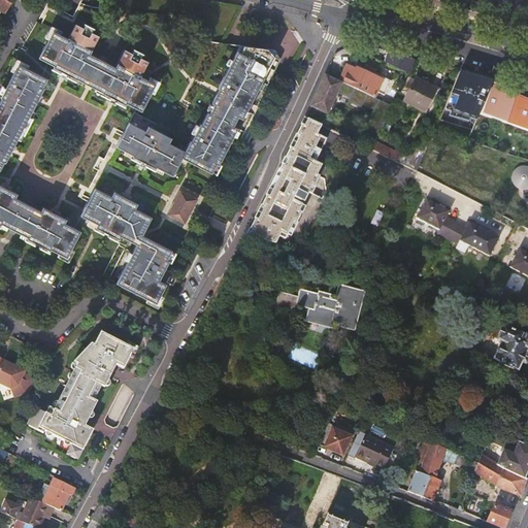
[(0,0),(0,10),(4,13),(11,0),(0,0)]
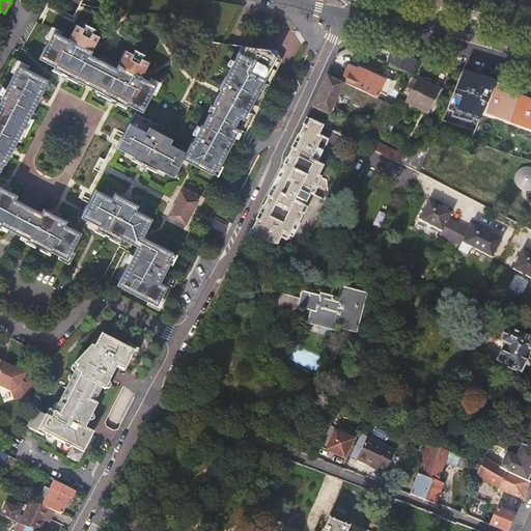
[(84,25),(82,29),(91,34),(93,30),(84,25)]
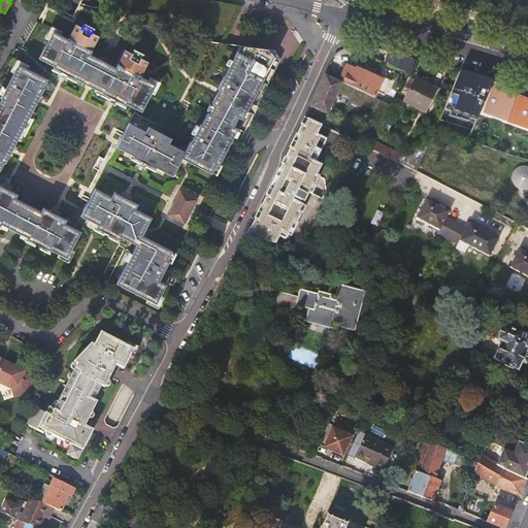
[(61,73),(67,76),(75,80),(75,79),(84,85),(97,60),(89,55),(98,37),(91,34),(81,29),(74,26),(67,40),(52,32),(38,59),(54,67),(53,68),(61,73)]
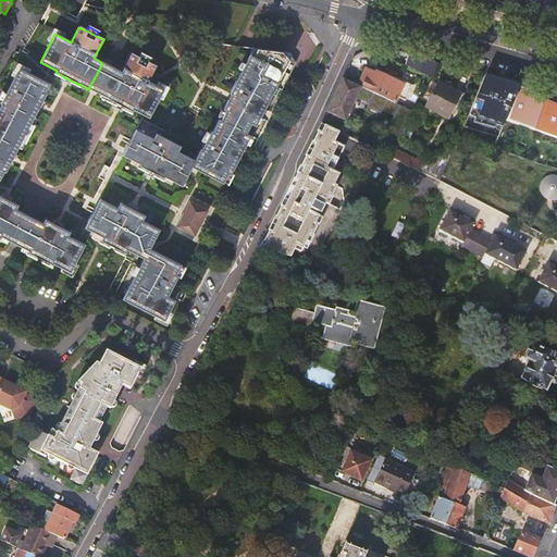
[(235,46),(222,44),(217,56),(243,66),(248,54),(251,49),(235,46)]
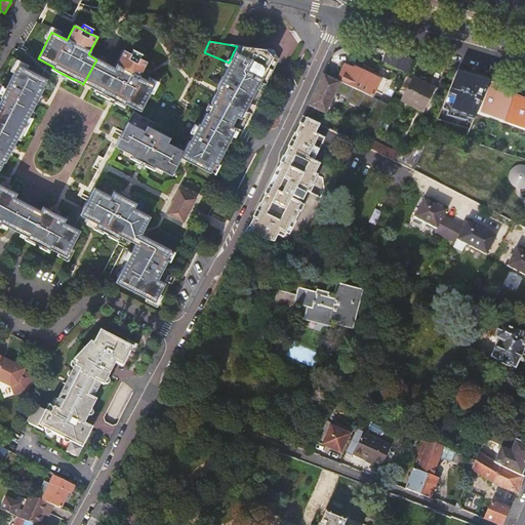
[(188,140),(184,149),(192,153),(187,161),(209,172),(209,171),(213,163),(216,164),(216,163),(235,128),(231,125),(235,116),(240,118),(243,111),(240,109),(243,101),(247,103),(266,69),(272,72),(278,58),(270,50),(241,46),(238,53),(234,51),(229,63),(215,88),(216,88),(215,91),(209,103),(211,104),(206,114),(205,113),(199,124),(198,124),(189,142),(188,140)]
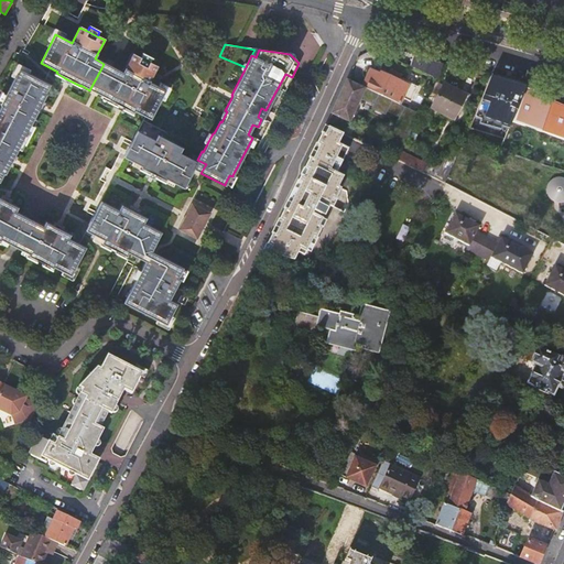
[(117,105),(123,108),(132,114),(133,111),(150,120),(164,91),(148,83),(156,66),(149,63),(139,58),(132,54),(122,73),(112,68),(104,85),(98,95),(108,99),(108,100),(117,105)]
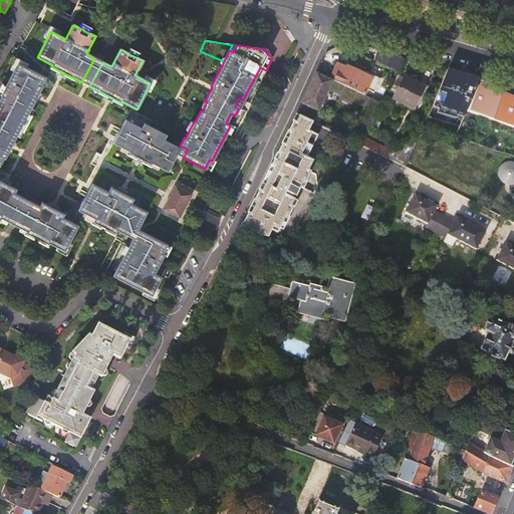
[(129,49),(126,53),(136,57),(138,53),(129,49)]
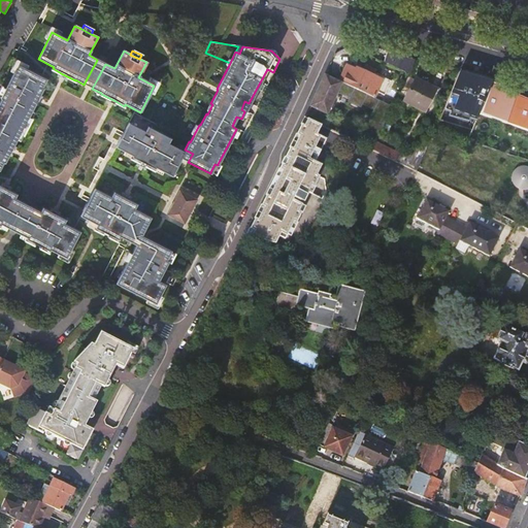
[(416,59),(388,51),(385,61),(410,73),(416,59)]
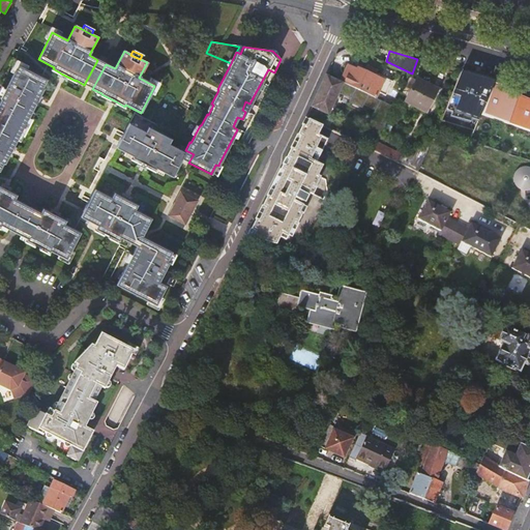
[(89,87),(92,89),(97,80),(106,64),(101,62),(97,60),(84,85),(89,87)]
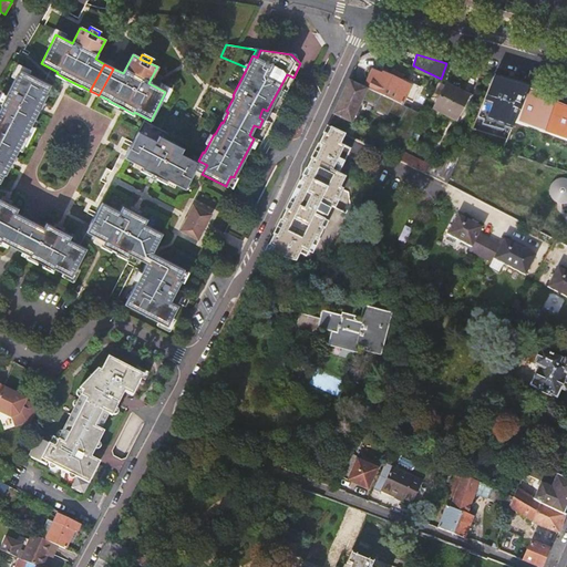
[(6,95),(0,105),(1,106),(0,107),(0,179),(2,175),(4,176),(9,166),(12,160),(20,145),(24,135),(30,126),(38,112),(41,105),(45,95),(44,94),(49,85),(19,70),(6,95)]
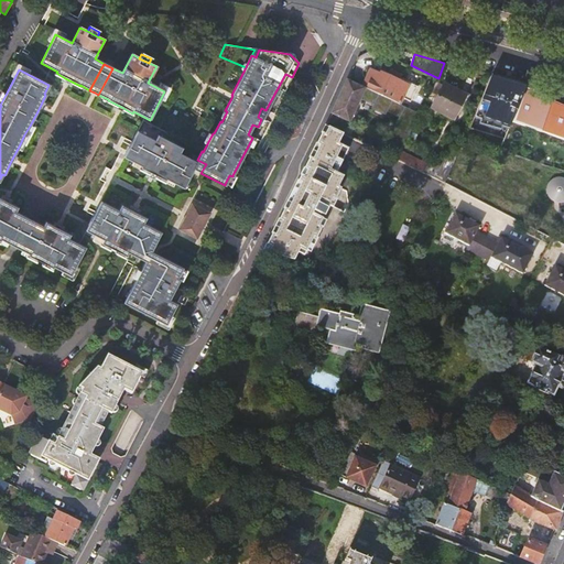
[(361,87),(400,105),(402,98),(410,102),(418,87),(400,79),(401,76),(390,71),(388,76),(381,73),(380,75),(369,69),(361,87)]
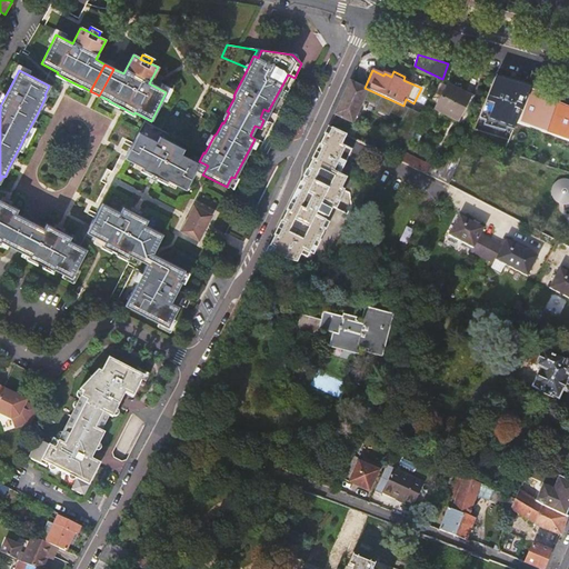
[(529,89),(530,89),(495,78),(478,117),(485,119),(483,123),(505,130),(506,127),(513,129),(516,122),(529,89)]
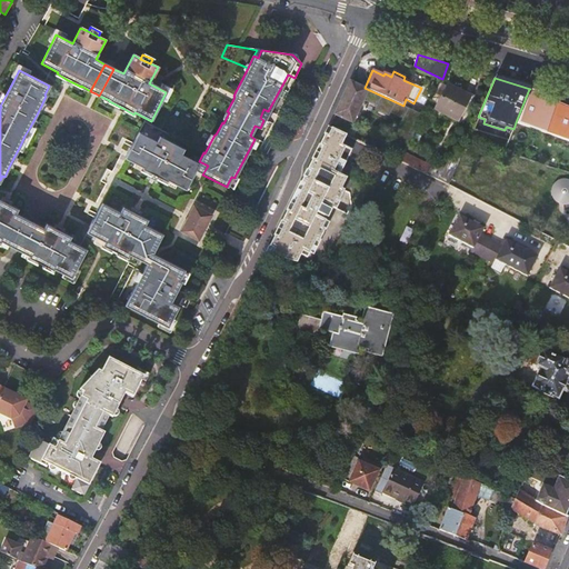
[(66,79),(65,81),(63,83),(66,86),(70,88),(71,85),(72,82),(66,79)]
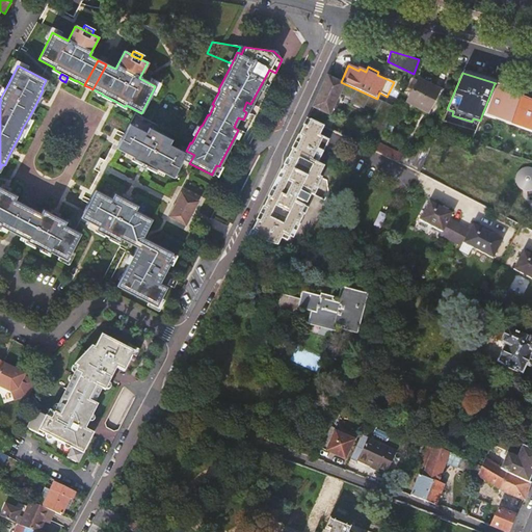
[(313,106),(313,107),(328,115),(339,94),(351,100),(349,103),(363,109),(365,106),(376,112),(364,137),(377,143),(378,141),(379,139),(380,136),(395,108),(377,99),(341,82),(326,75),(322,85),(317,97),(313,106)]
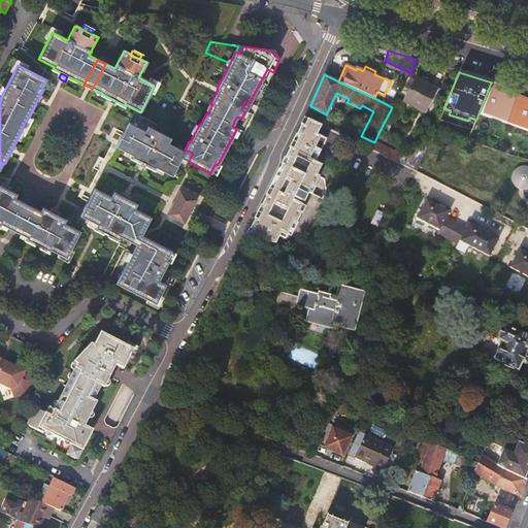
[(435,91),(416,78),(403,100),(404,101),(402,103),(407,106),(408,103),(424,111),(435,91)]
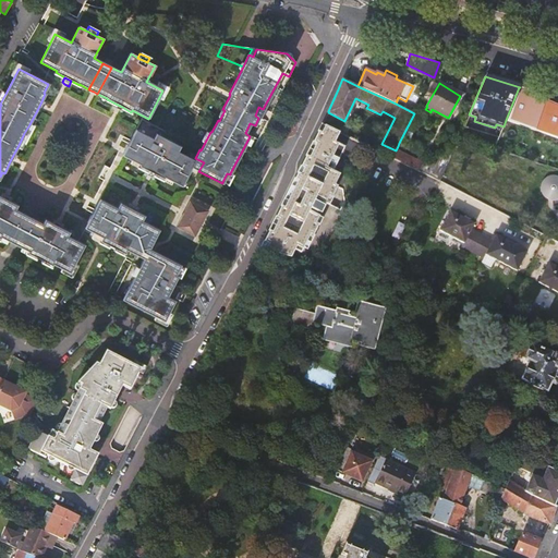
[(506,120),(535,131),(557,138),(557,105),(546,100),(547,96),(519,87),(506,120)]
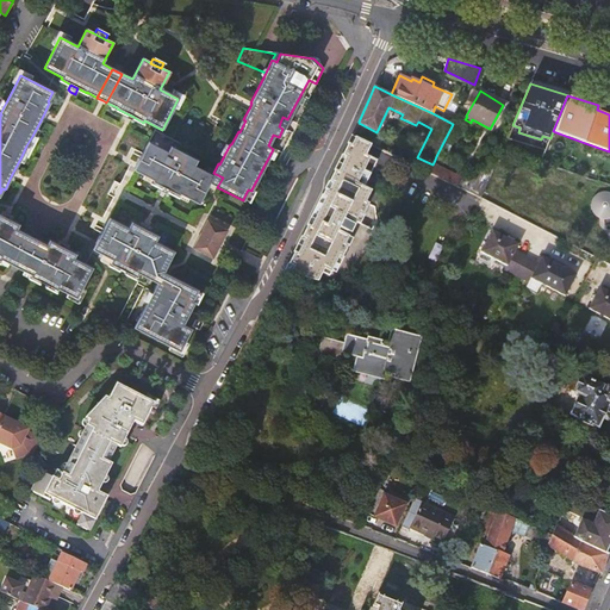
[(132,120),(134,117),(126,113),(125,117),(123,119),(129,123),(130,123),(132,120)]
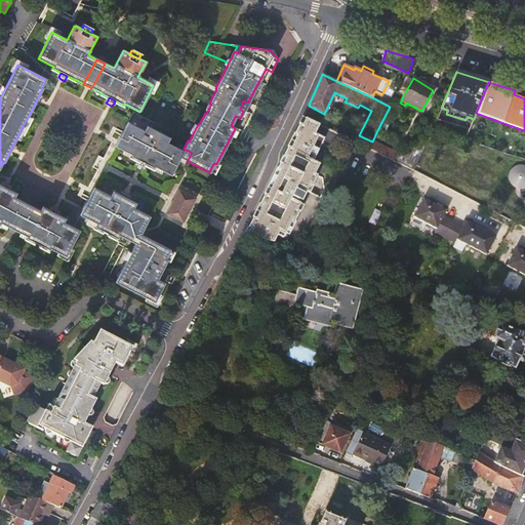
[(253,216),(248,227),(251,228),(247,235),(273,242),(277,234),(282,237),(291,219),(294,221),(299,211),(296,209),(298,205),(287,200),(288,197),(300,203),(305,193),(293,187),(294,185),(307,191),(310,185),(312,186),(317,175),(315,174),(320,164),(313,161),(324,138),(315,134),(319,125),(303,117),(291,142),(294,143),(288,153),(286,152),(283,157),(286,159),(277,176),(279,177),(273,190),(271,189),(268,195),(265,194),(259,204),(263,205),(256,217),(253,216)]
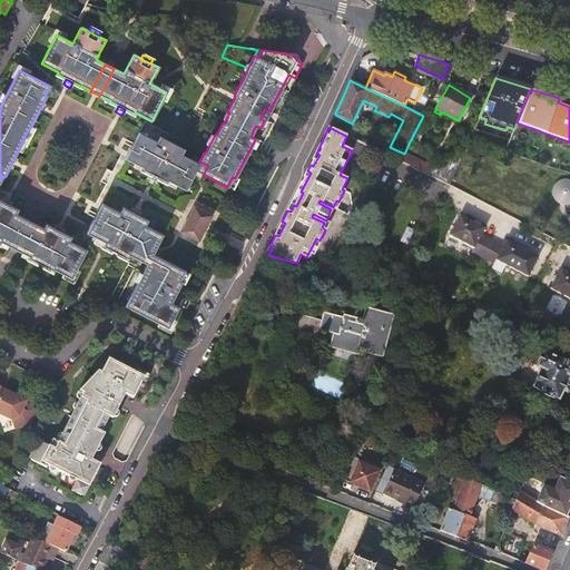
[(195,170),(198,165),(179,155),(183,150),(158,137),(155,143),(137,134),(131,145),(129,148),(125,158),(124,159),(141,168),(141,170),(150,175),(149,177),(156,180),(157,178),(166,183),(167,182),(185,190),(195,170)]
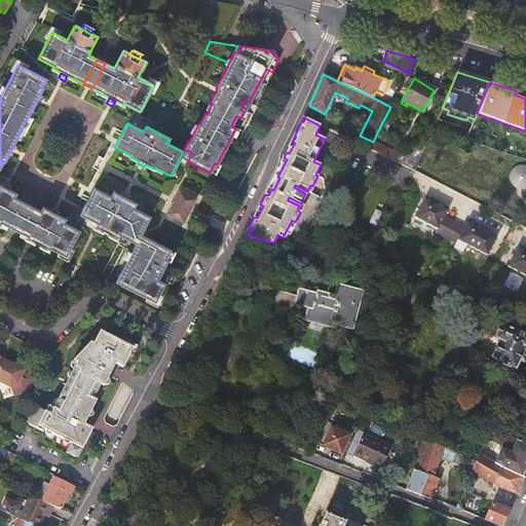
[(373,142),(370,150),(384,157),(388,150),(376,144),(378,139),(375,138),(373,142)]
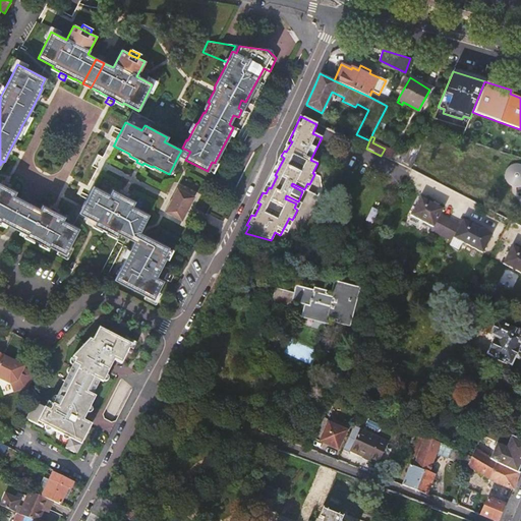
[(182,148),(181,151),(178,156),(185,160),(190,152),(182,148)]
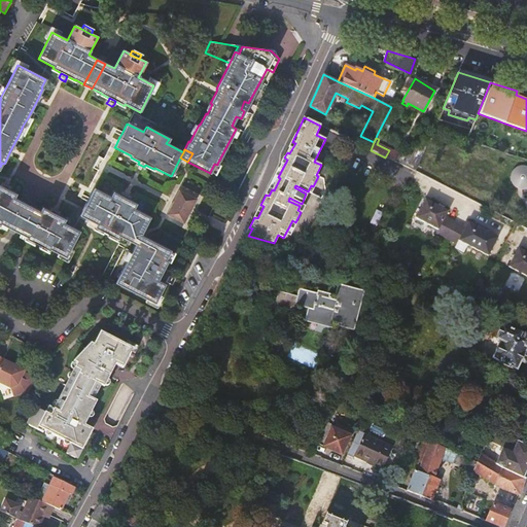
[(410,161),(389,150),(385,157),(415,172),(417,167),(409,163),(410,161)]
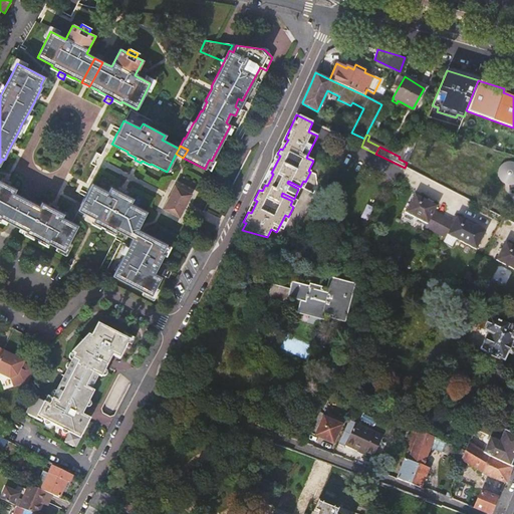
[(277,154),(259,190),(262,191),(265,185),(267,186),(273,174),(271,173),(280,156),(277,154)]
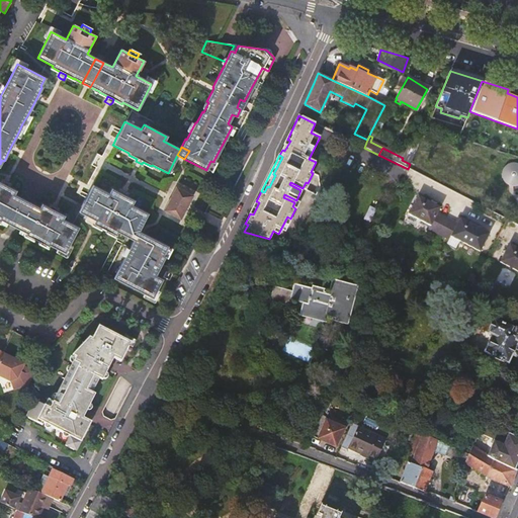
[(210,161),(206,169),(211,172),(216,162),(213,161),(213,162),(210,161)]
